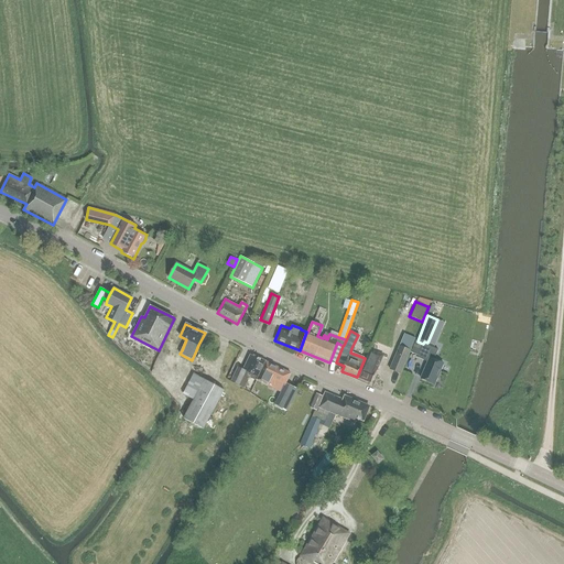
[(437,349),(423,344),(418,342),(415,340),(410,353),(418,356),(418,358),(427,361),(420,378),(434,384),(443,364),(434,360),(437,349)]
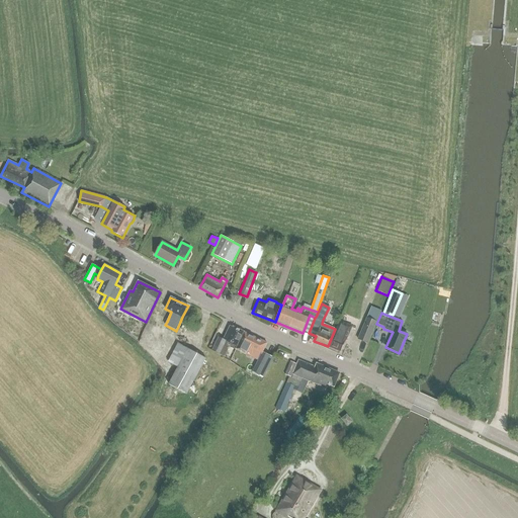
[(366,318),(357,339),(367,343),(376,322),(366,318)]
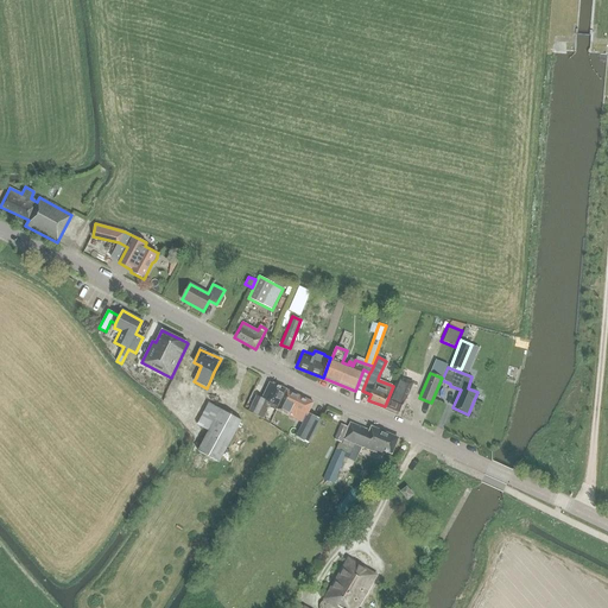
[(393,386),(385,406),(399,413),(409,393),(413,384),(398,377),(393,386)]
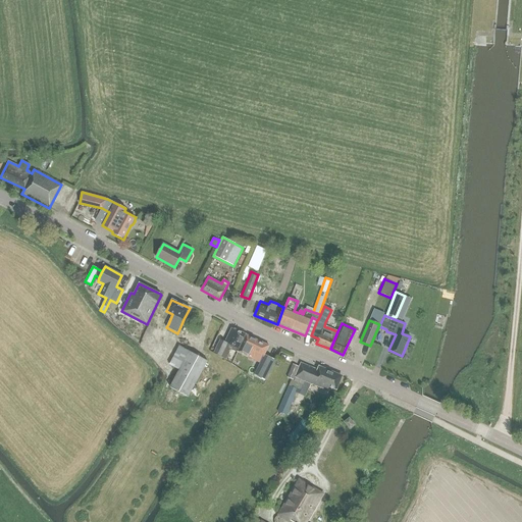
[(216,347),(213,353),(221,357),(225,360),(231,349),(228,348),(229,345),(238,350),(245,334),(231,327),(224,342),(220,340),(216,347)]
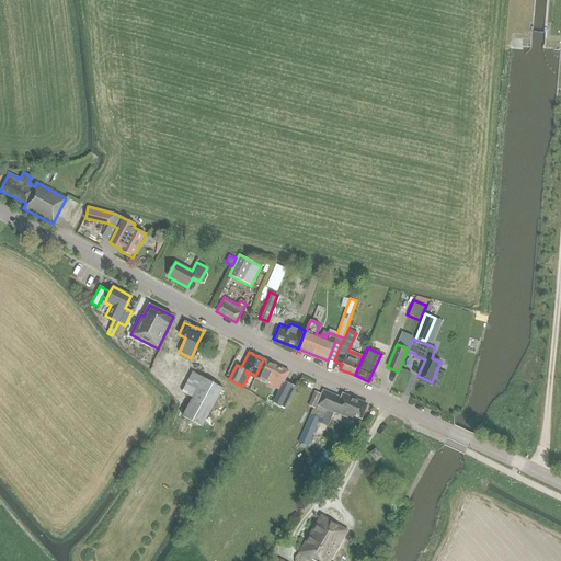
[(176,386),(190,364),(180,358),(178,363),(175,363),(165,379),(176,386)]
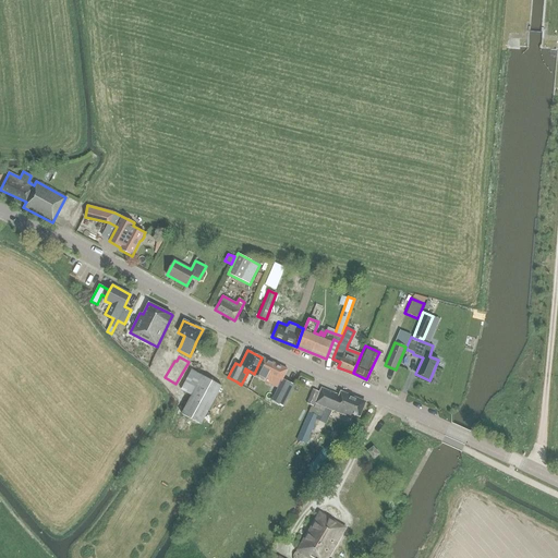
[(255,374),(253,376),(264,383),(266,379),(269,381),(273,377),(269,375),(275,363),(263,358),(255,374)]
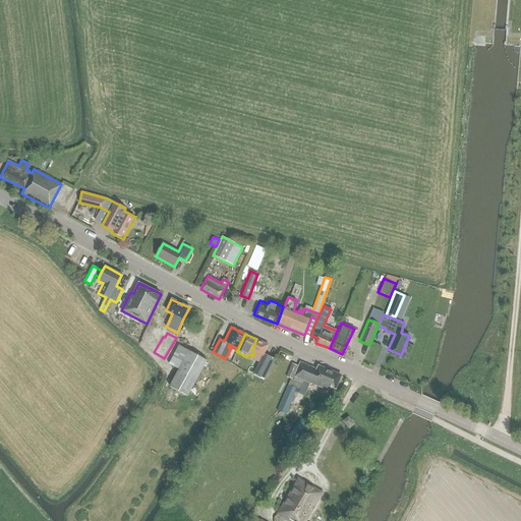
[(256,339),(251,350),(254,352),(263,356),(264,354),(268,345),(256,339)]
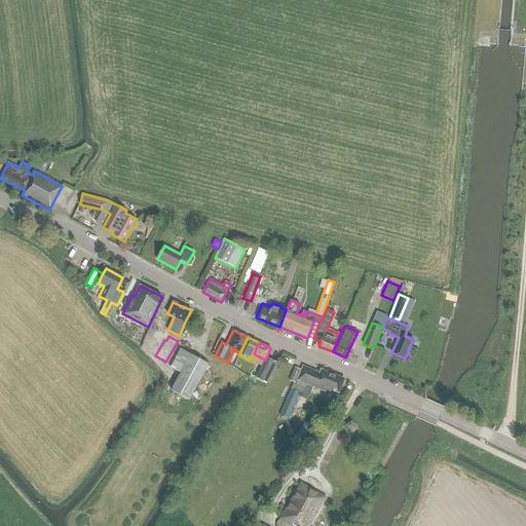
[(210,364),(177,345),(168,360),(173,362),(170,367),(180,373),(171,390),(189,401),(210,364)]
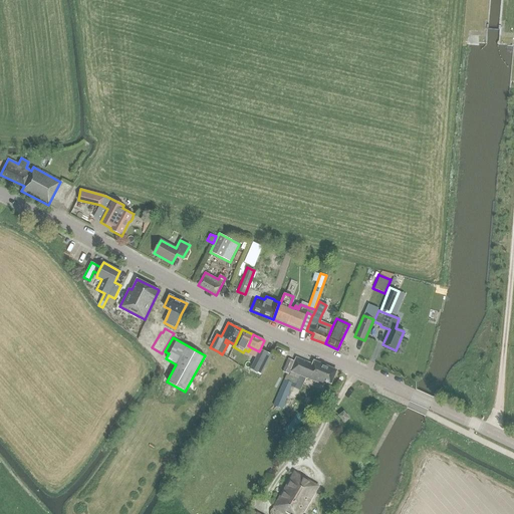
[(256,358),(250,368),(261,374),(271,354),(260,349),(259,351),(256,358)]
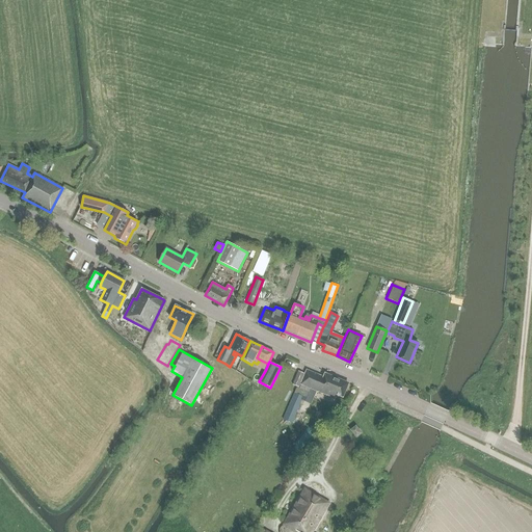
[(342,397),(348,383),(325,374),(323,377),(307,370),(300,384),(301,384),(299,389),(309,393),(311,389),(334,398),(336,394),(342,397)]
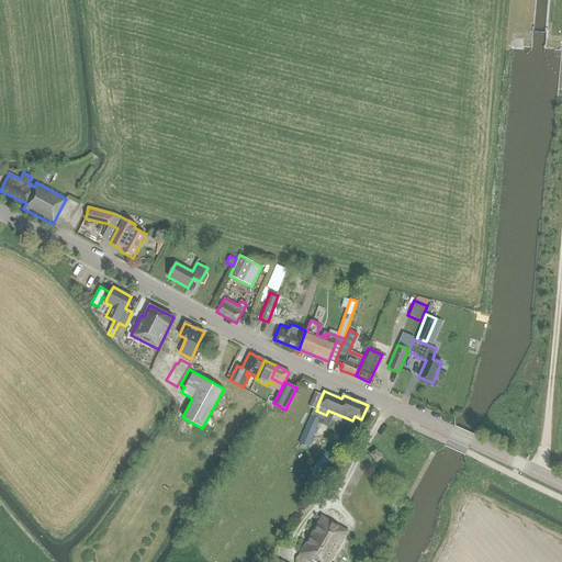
[(322,394),(314,392),(308,406),(313,408),(315,409),(322,394)]
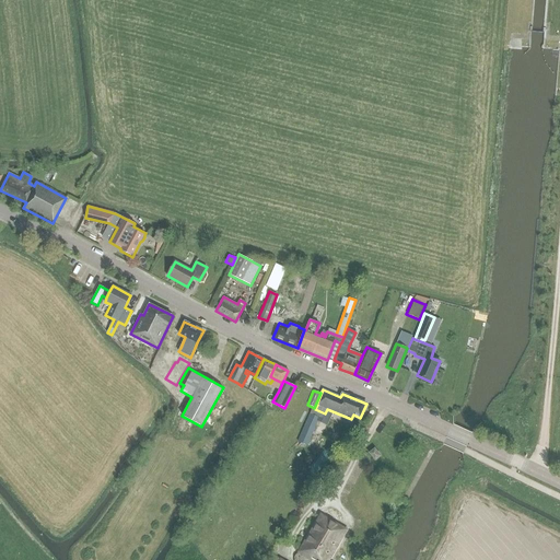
[(295,393),(286,417),(293,420),(303,396),(295,393)]
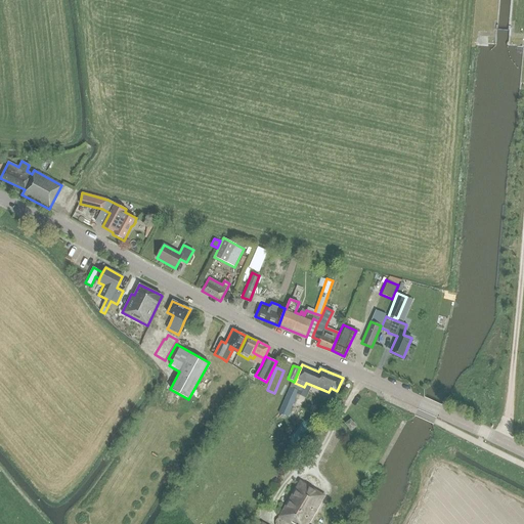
[(294,382),(292,381),(278,412),(288,417),(299,391),(302,392),(304,387),(295,383),(294,382)]
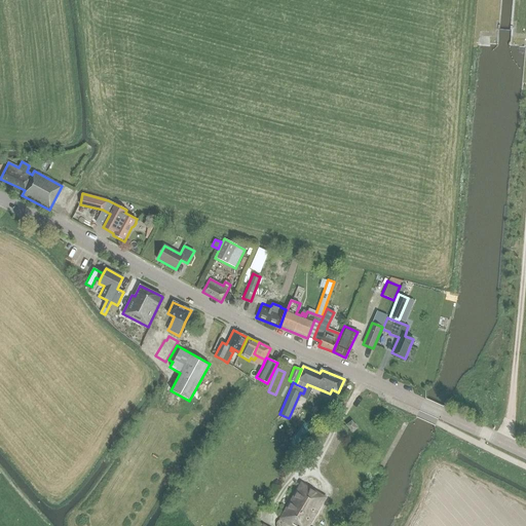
[(302,448),(311,425),(303,422),(294,445),(302,448)]
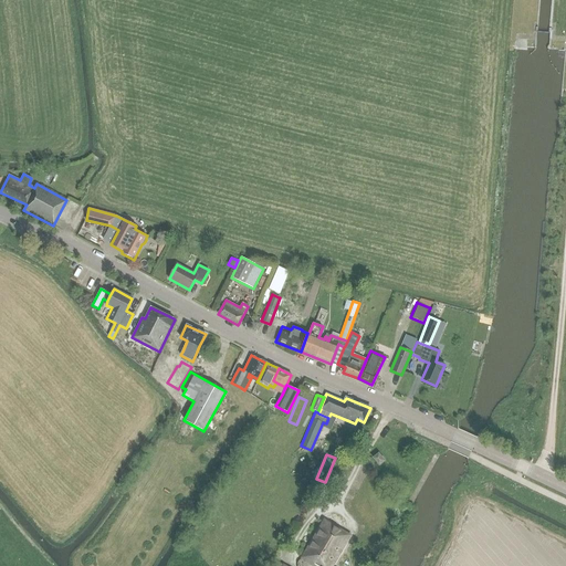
[(379,464),(384,461),(378,454),(374,458),(379,464)]
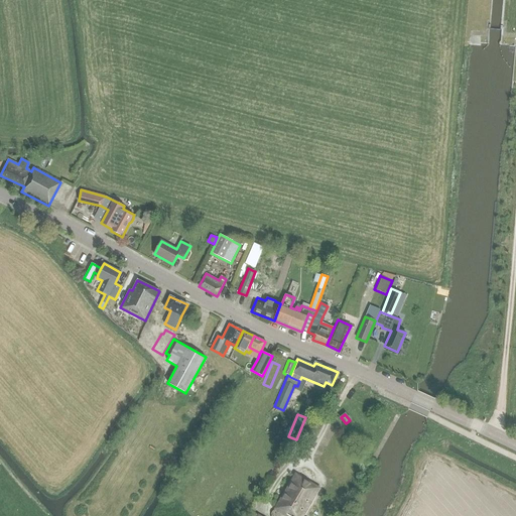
[(302,515),(319,489),(295,474),(274,509),(286,515),(302,515)]
